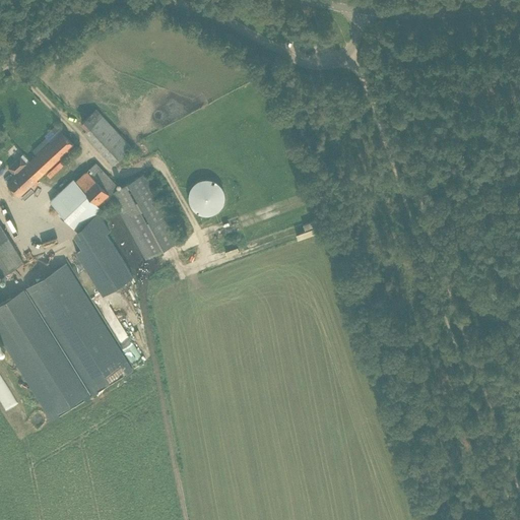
[(83,132),(90,139),(113,164),(131,147),(96,109),(82,122),(87,128),(83,132)]
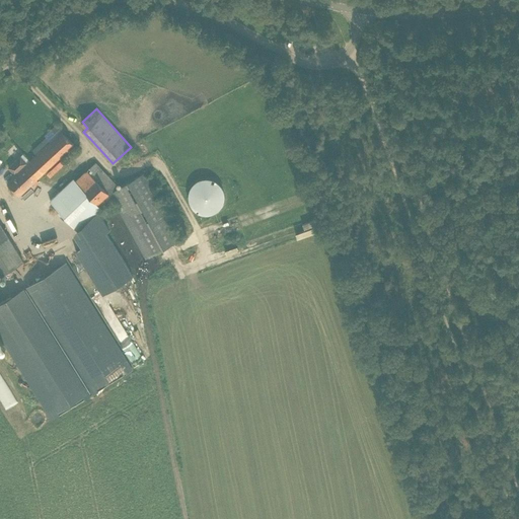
[(35,155),(27,163),(24,166),(35,179),(73,145),(62,132),(50,142),(47,138),(32,151),(35,155)]
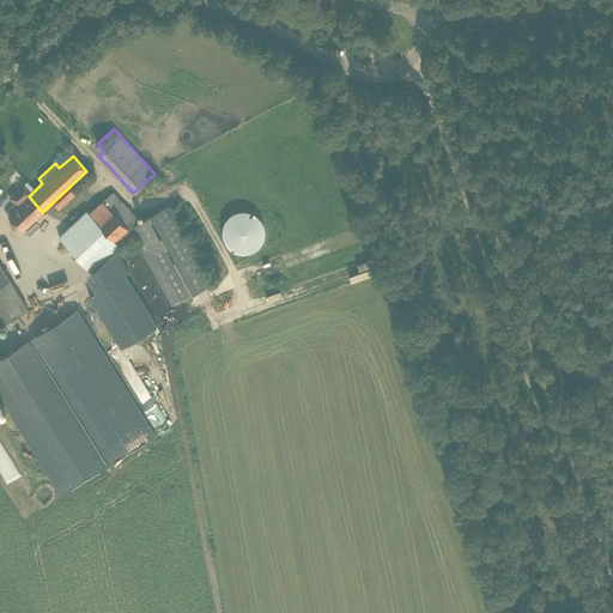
[(29,196),(32,193),(24,184),(10,198),(18,207),(8,216),(22,231),(42,212),(29,196)]
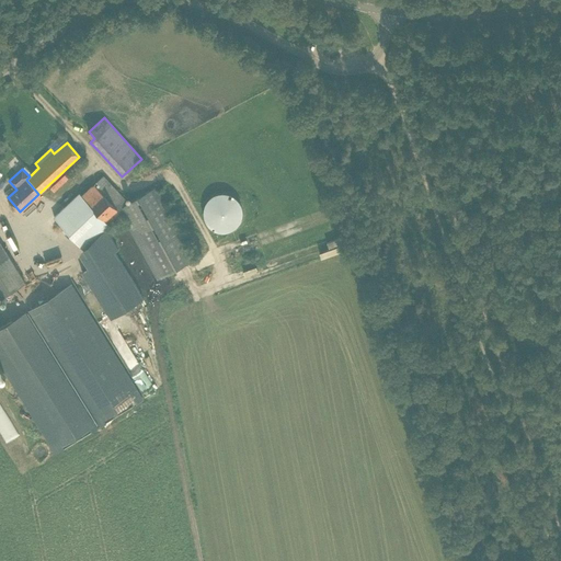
[(102,175),(81,195),(110,226),(111,227),(123,217),(157,279),(195,258),(156,186),(127,203),(102,175)]
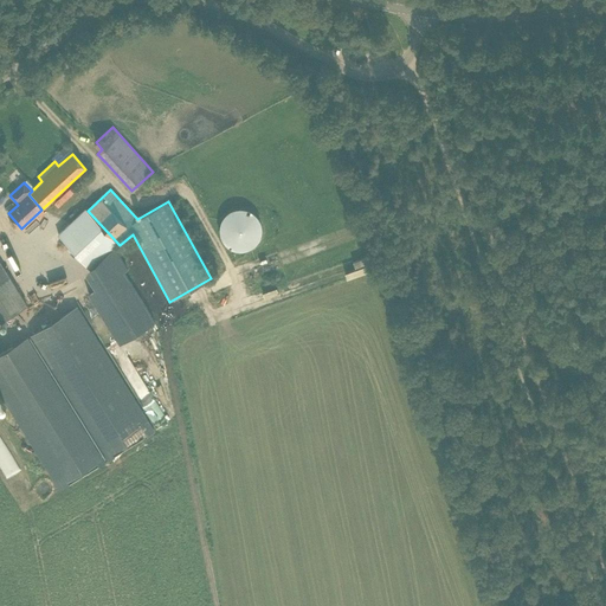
[(85,208),(58,234),(91,269),(100,260),(110,279),(88,292),(120,343),(155,322),(124,271),(128,269),(116,246),(118,244),(88,211),(85,208)]
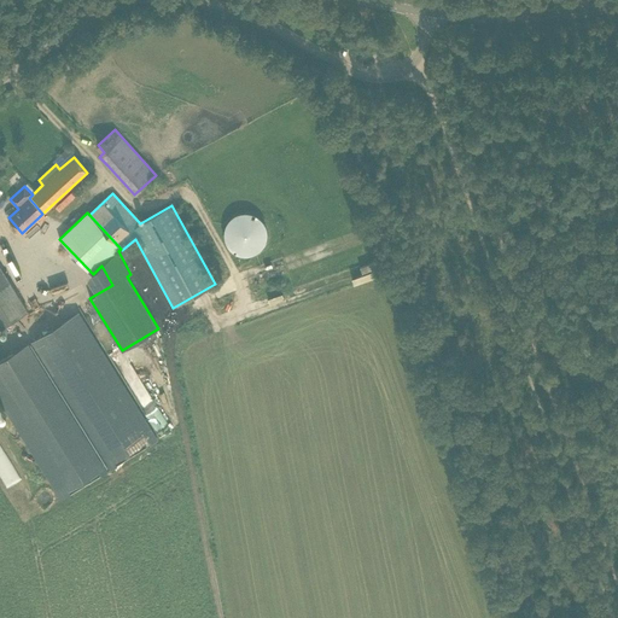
[(223,234),(225,240),(228,246),(232,251),(237,254),(243,256),(249,255),(255,254),(260,250),(264,245),(267,239),(267,233),(266,227),(263,222),(260,217),(254,214),(248,213),(242,213),(235,215),(231,219),(227,223),(225,228),(223,234)]
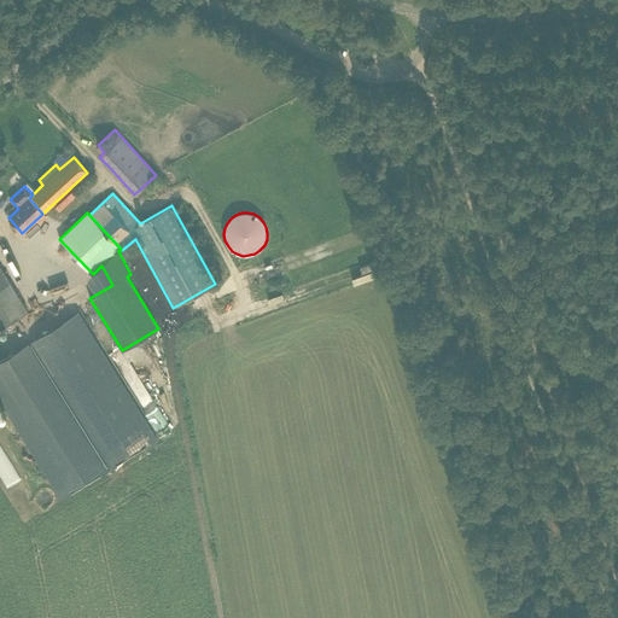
[(9,281),(0,286),(0,327),(28,312),(9,281)]
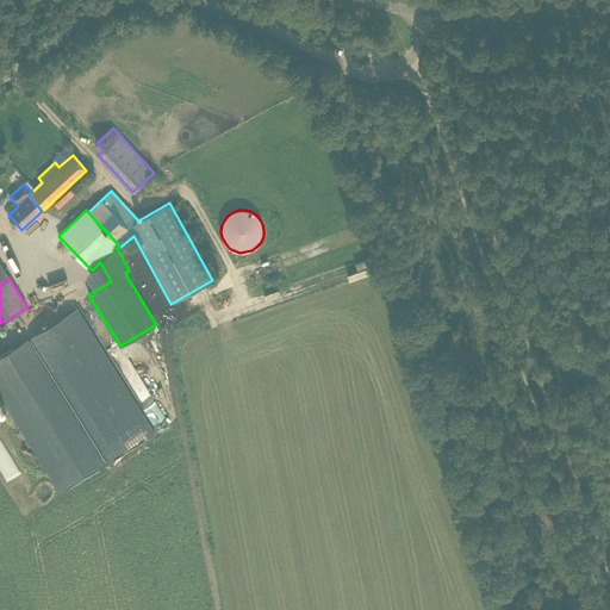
[(155,434),(78,309),(0,356),(0,396),(60,492),(155,434)]
